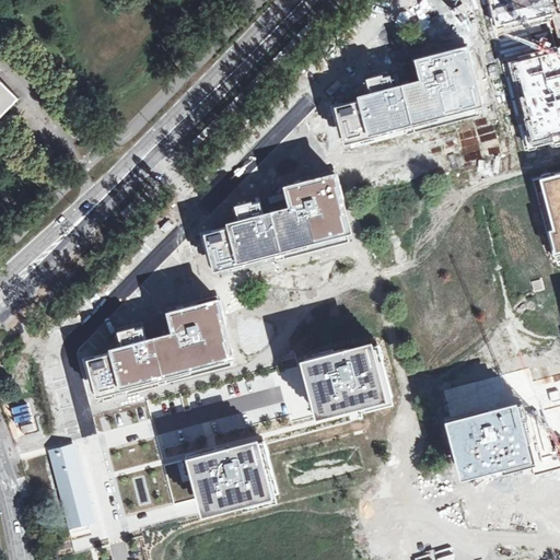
[(546,0),(490,0),(497,28),(550,15),(546,0)]
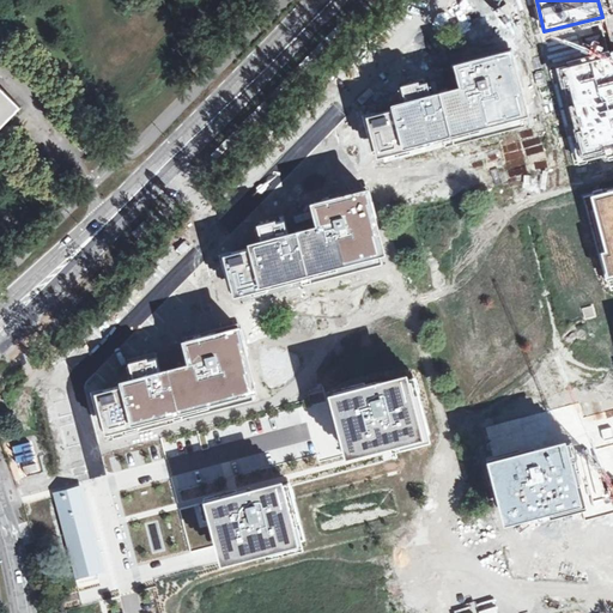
[(0,43),(11,31),(0,20),(0,43)]
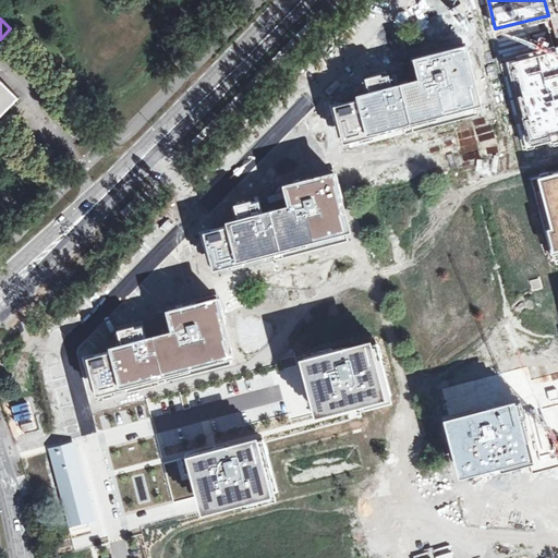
[(397,84),(410,133),(481,117),(463,46),(416,58),(421,77),(397,84)]
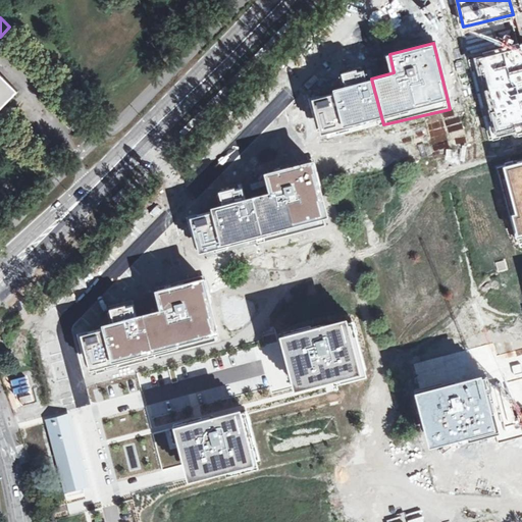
[(521,51),(520,45),(470,58),(491,141),(521,133),(521,51)]
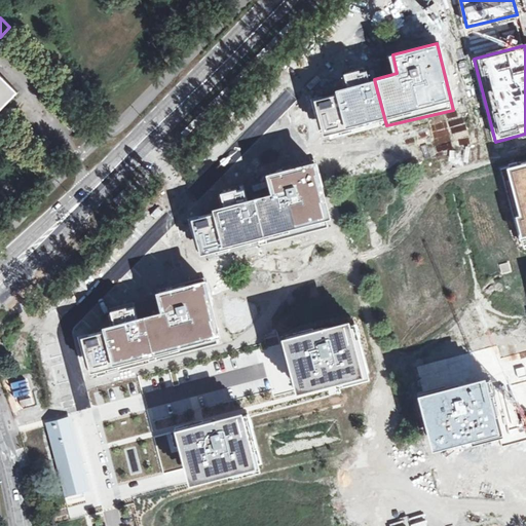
[(19,88),(0,71),(0,106),(1,107),(19,88)]
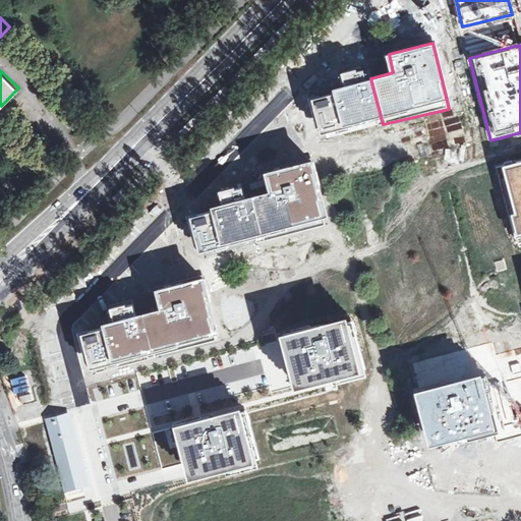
[(383,124),(370,78),(307,95),(320,140),(383,124)]
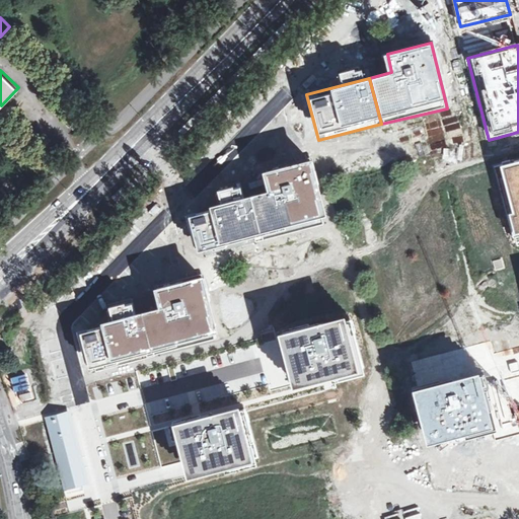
[(250,195),(263,235),(328,216),(313,159),(265,172),(269,190),(250,195)]
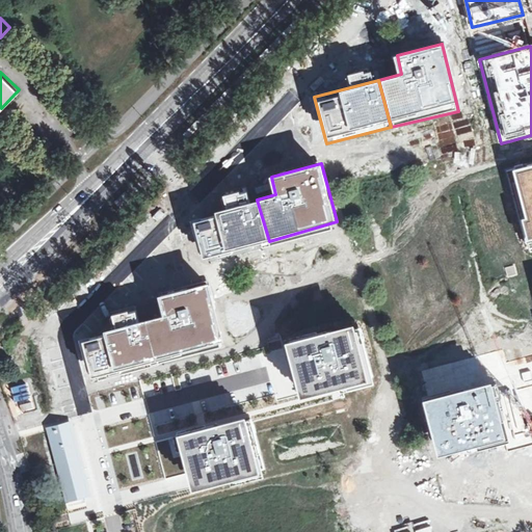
[(531,164),(511,170),(524,218),(521,219),(530,254),(531,253),(531,164)]
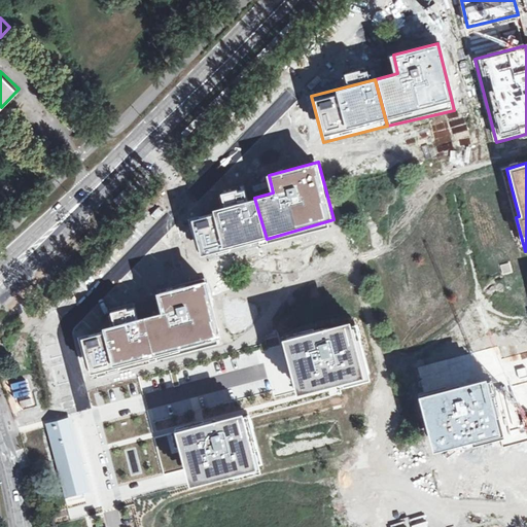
[(267,239),(254,198),(248,199),(244,185),(223,191),(227,208),(194,217),(206,257),(267,239)]
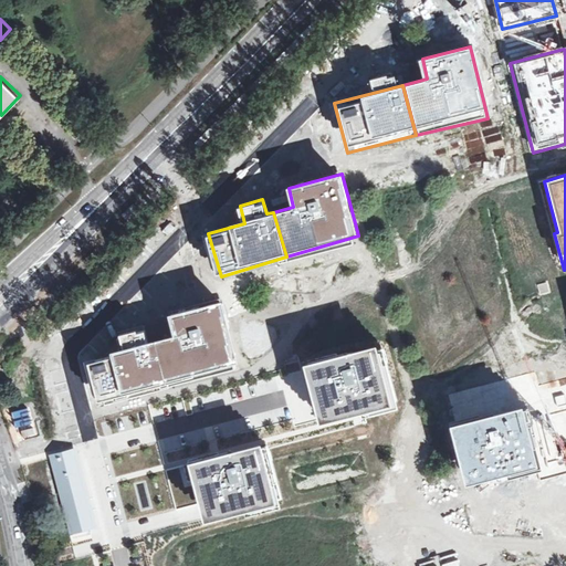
[(177,333),(156,337),(167,383),(239,363),(222,300),(173,313),(177,333)]
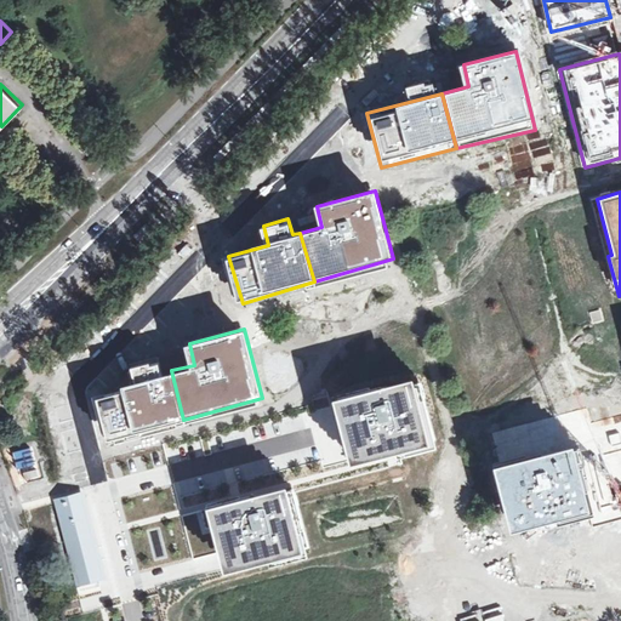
[(183,420),(171,370),(161,372),(158,359),(135,366),(138,383),(92,396),(104,440),(183,420)]
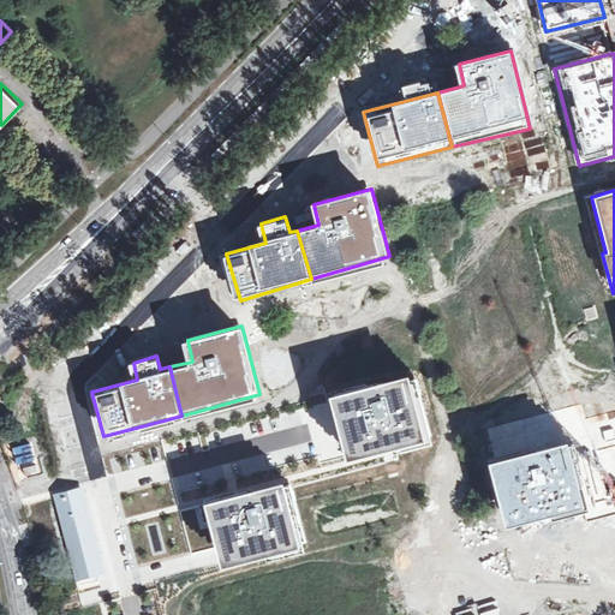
[(413,377),(334,399),(350,458),(429,436),(413,377)]
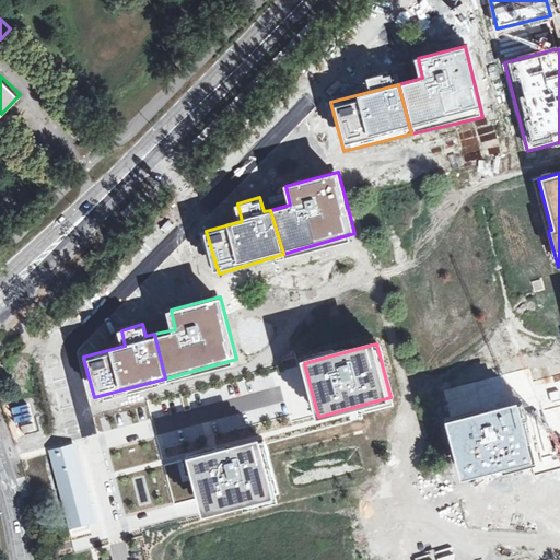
[(517,406),(445,423),(461,482),(532,465),(517,406)]
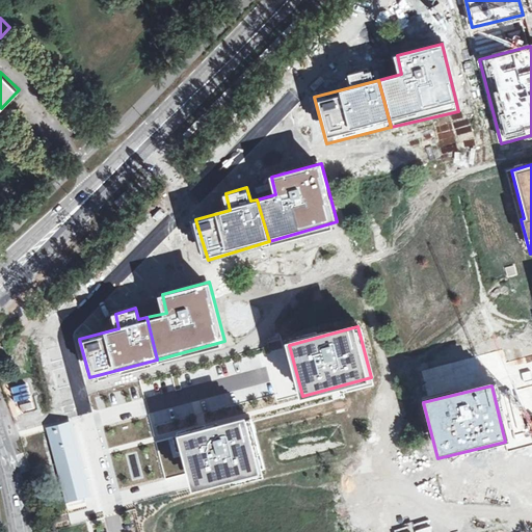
[(250,416),(180,433),(193,489),(264,471),(250,416)]
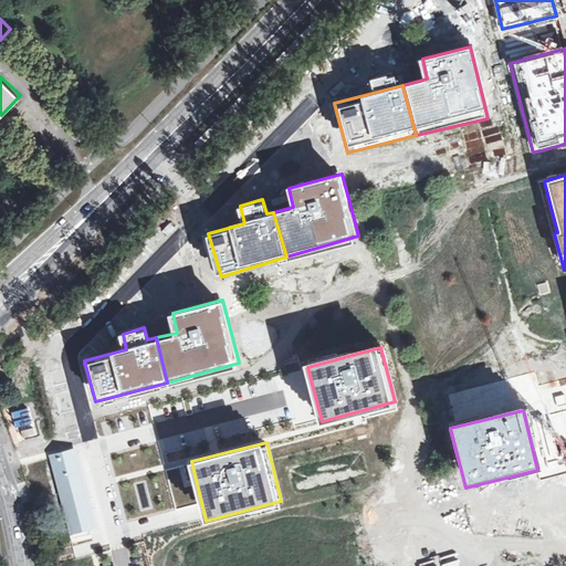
[(75,448),(50,456),(72,536),(93,531),(97,528),(75,448)]
